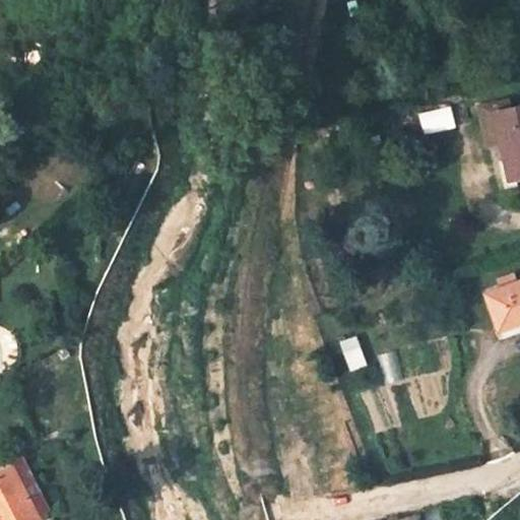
[(477,106),(485,145),(501,142),(494,112),(510,108),(508,99),(477,106)]
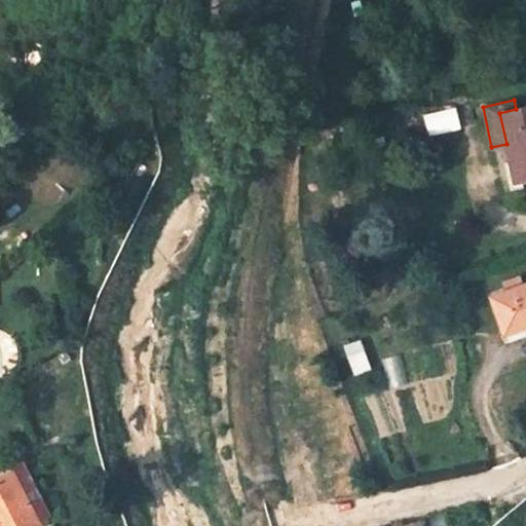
[(525,178),(525,106),(516,109),(499,113),(506,144),(514,181),(525,178)]
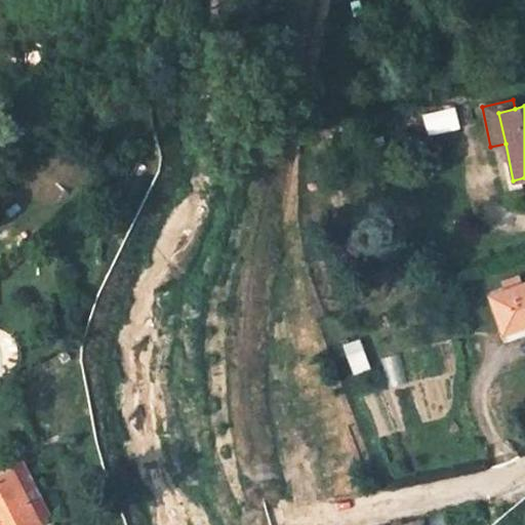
[(277,192),(275,180),(258,186),(260,196),(277,192)]
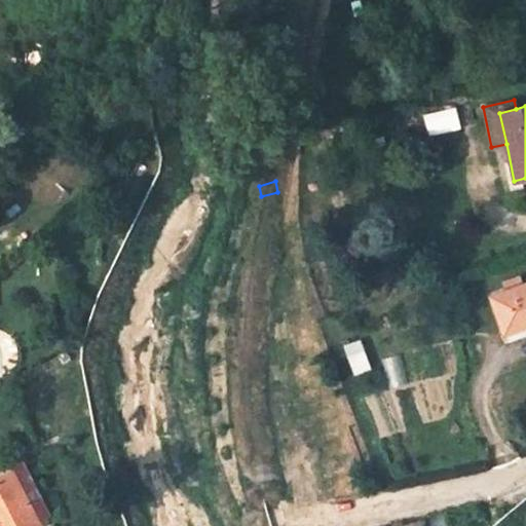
[(525,283),(491,295),(503,331),(525,324),(525,283)]
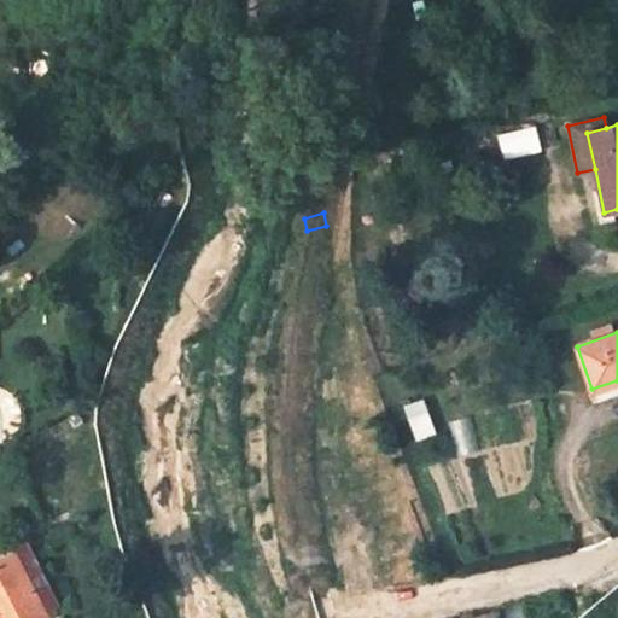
[(617,380),(592,389),(595,402),(617,394),(617,380)]
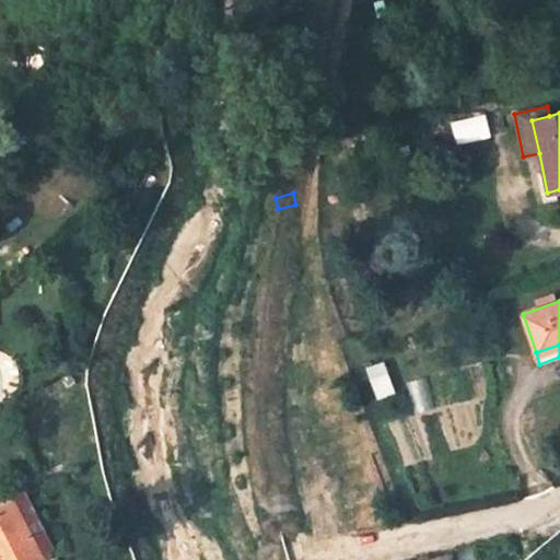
[(44,559),(57,559),(21,489),(10,494),(13,501),(44,559)]
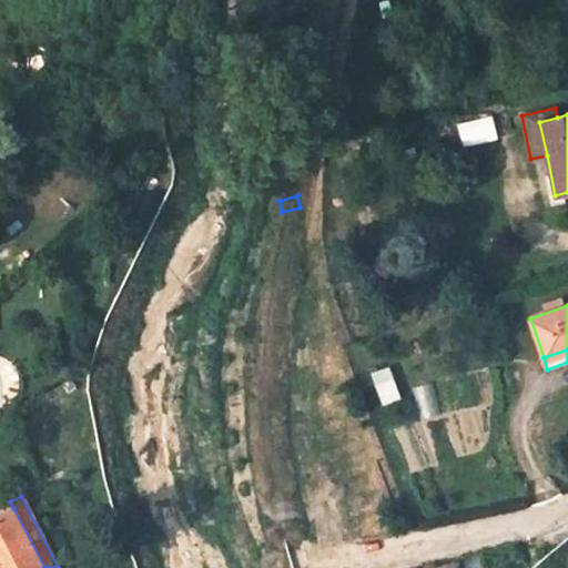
[(0,567),(41,567),(44,567),(13,508),(0,515),(0,567)]
